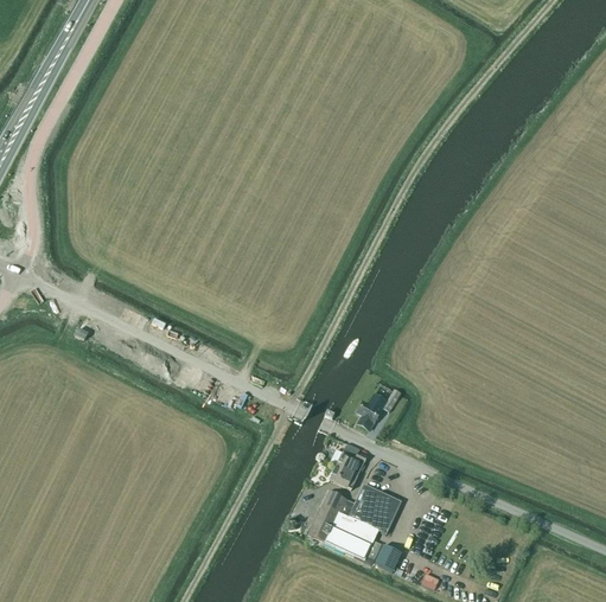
[(78,327),(75,333),(84,338),(88,332),(78,327)]
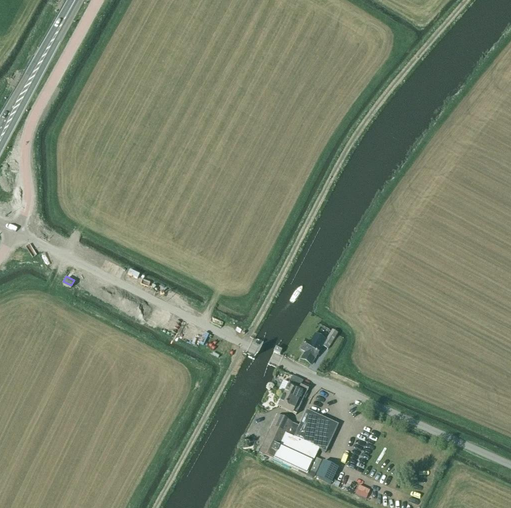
[(322,320),(318,327),(328,332),(332,325),(322,320)]
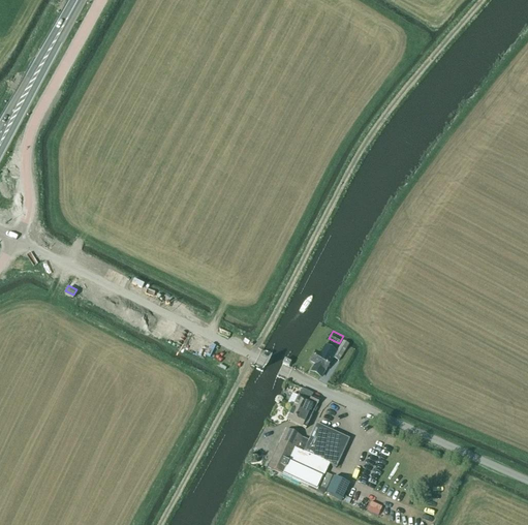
[(349,341),(344,338),(337,349),(342,352),(349,341)]
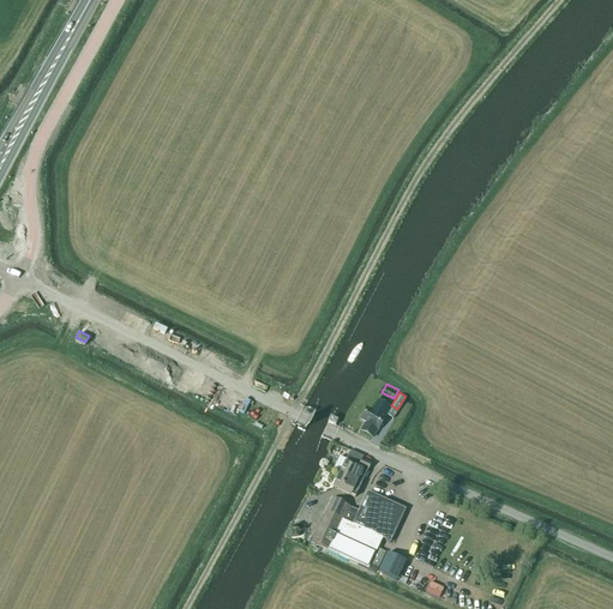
[(366,421),(362,427),(373,434),(378,426),(379,426),(385,416),(384,415),(385,411),(386,412),(390,405),(379,398),(373,409),(368,405),(362,416),(368,420),(367,421),(366,421)]
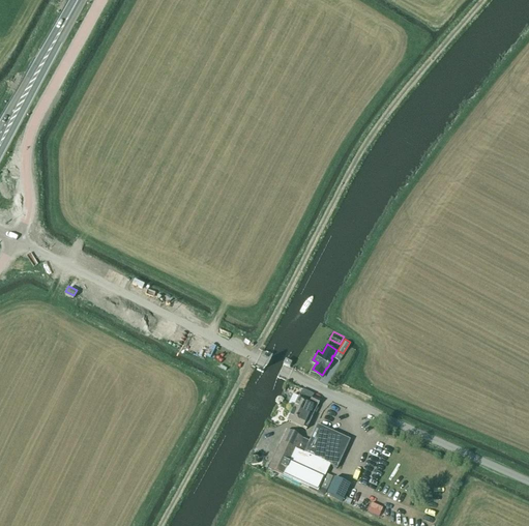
[(318,403),(319,403),(321,399),(313,395),(315,391),(303,386),(300,393),(299,393),(294,406),(313,414),(318,403)]
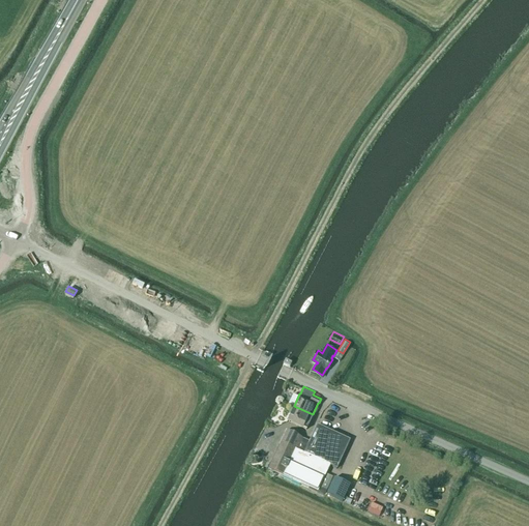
[(289,417),(307,427),(313,414),(294,406),(289,417)]
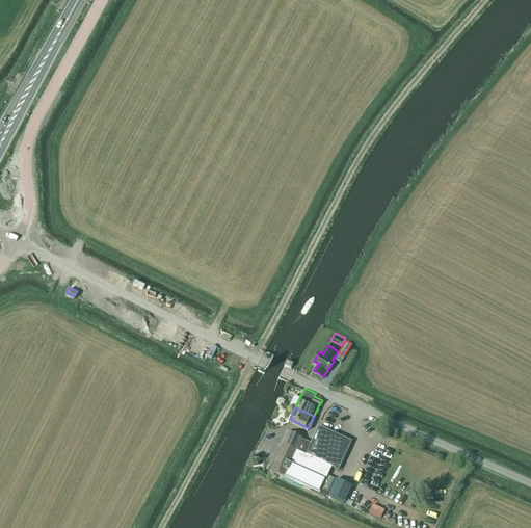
[(318,423),(311,438),(310,440),(288,429),(270,468),(326,494),(328,490),(335,476),(328,473),(332,465),(339,468),(352,439),(318,423)]
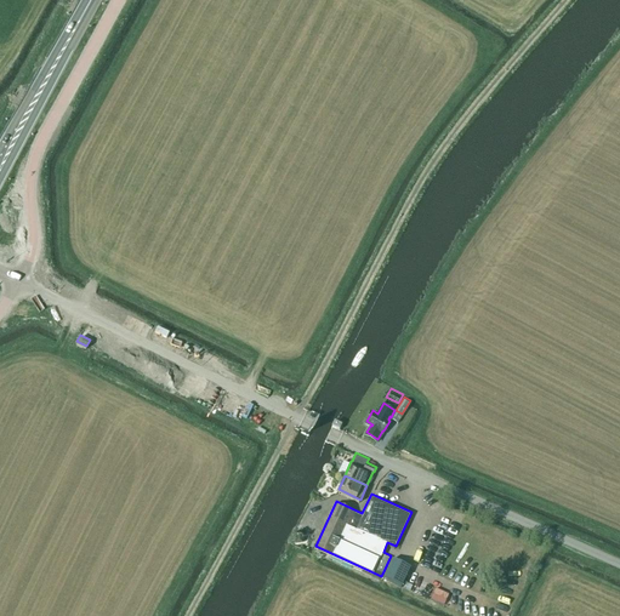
[(411,564),(393,555),(384,575),(402,583),(411,564)]
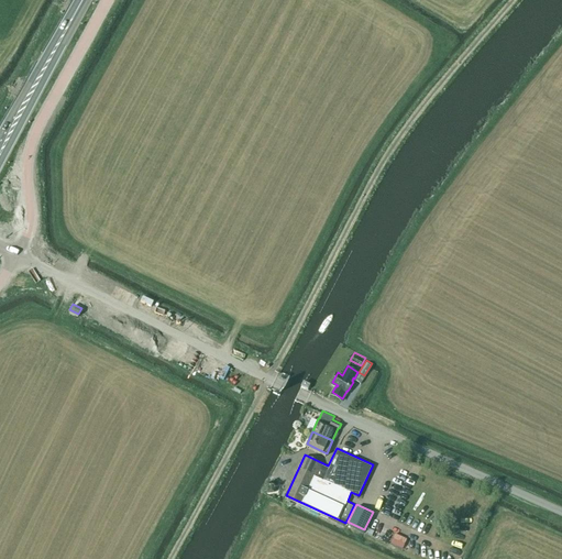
[(394,533),(392,537),(404,543),(406,538),(394,533)]
